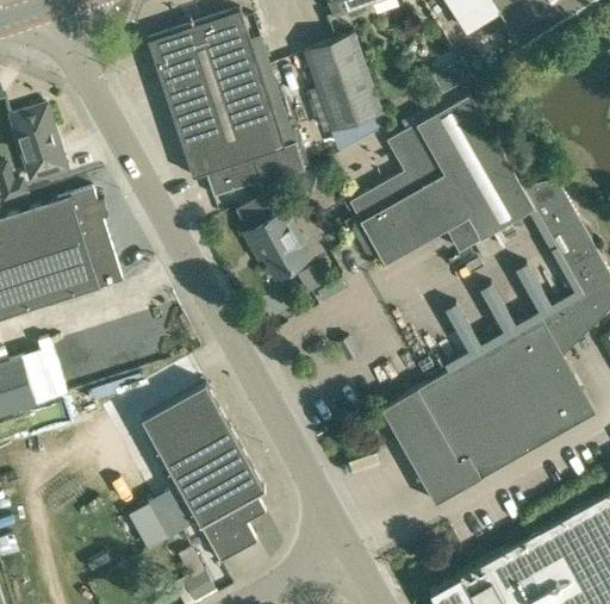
[(327,0),(335,19),(387,0),(327,0)]
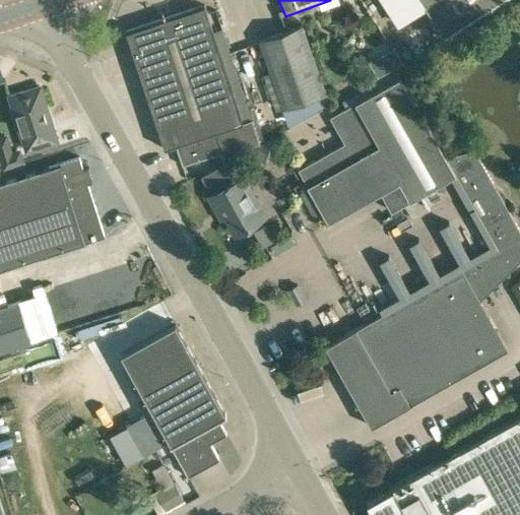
[(378,0),(398,30),(425,13),(444,43),(510,0),(378,0)]
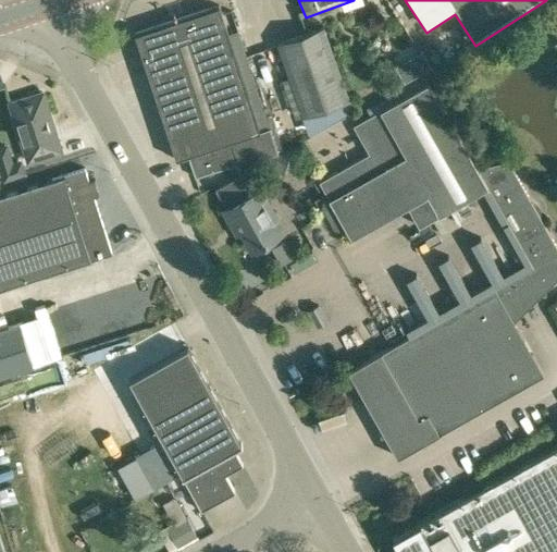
[(258,159),(251,139),(260,137),(219,12),(134,39),(175,164),(187,160),(195,183),(238,168),(237,167),(258,159)]
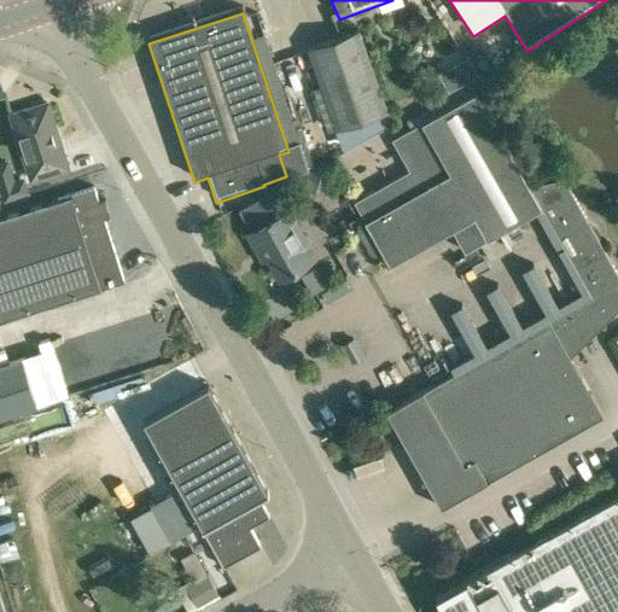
[(334,135),(388,117),(359,35),(307,54),(334,135)]
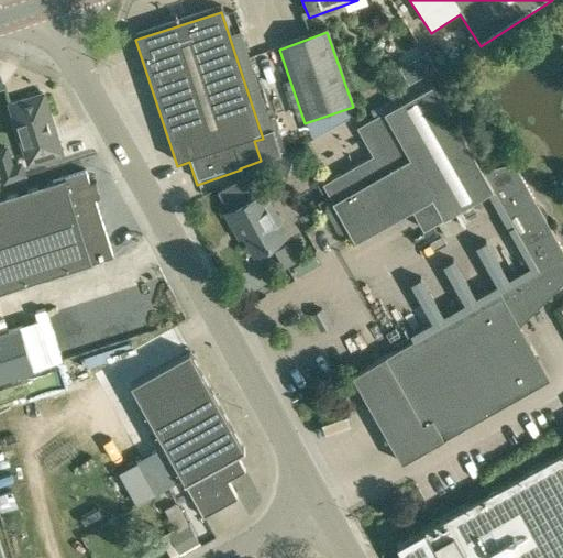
[(407,67),(398,73),(407,88),(416,83),(407,67)]
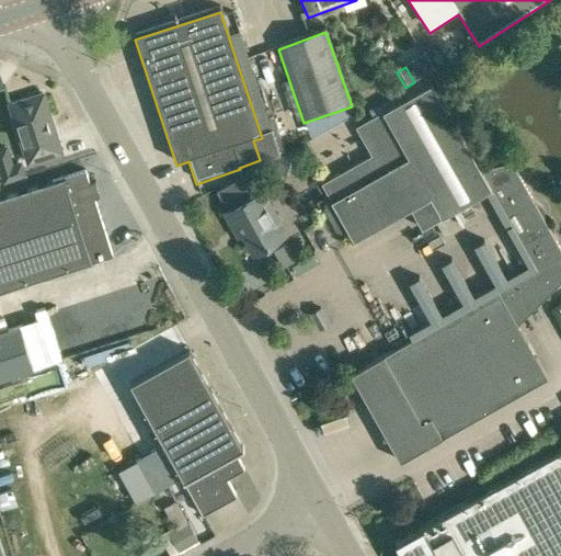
[(341,237),(346,234),(353,246),(430,203),(441,223),(491,194),(432,89),(355,132),(370,160),(321,189),(331,205),(324,208),(323,213),(335,236),(341,237)]
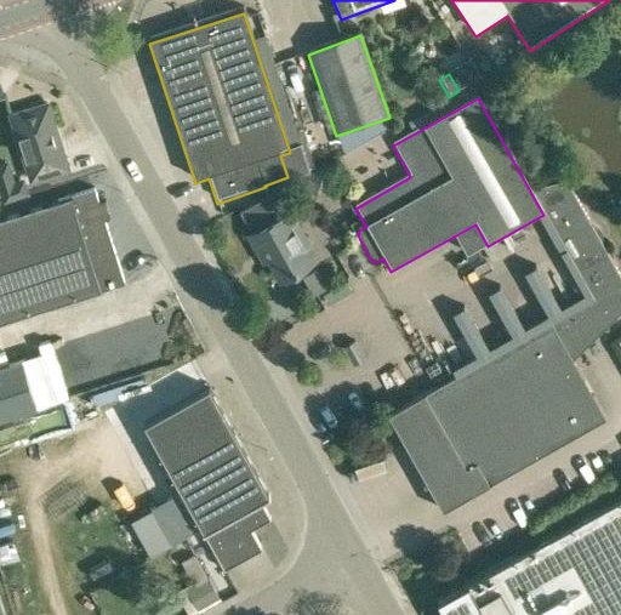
[(30,186),(68,174),(47,109),(10,121),(30,186)]
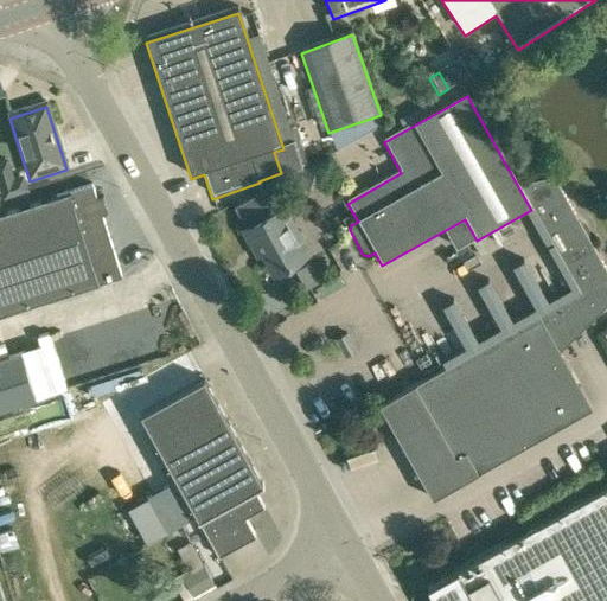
[(21,180),(12,184),(6,164),(0,165),(0,190),(4,199),(25,192),(21,180)]
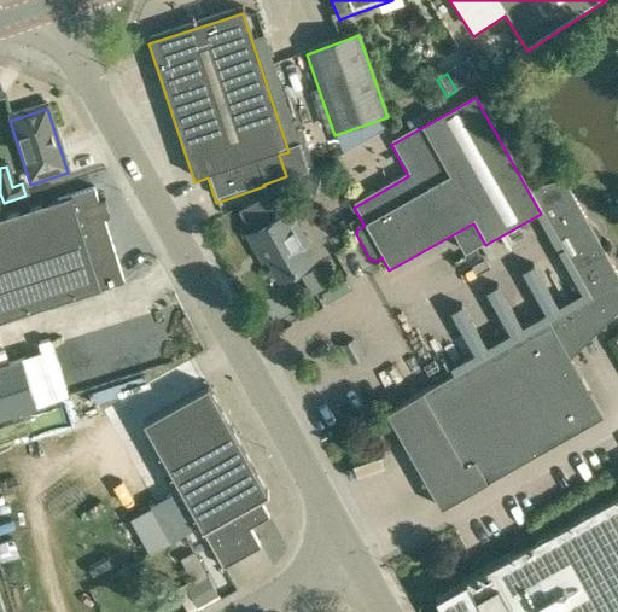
[(544,213),(541,214),(590,299),(386,417),(441,513),(602,420),(570,362),(617,314),(617,280),(598,245),(599,243),(599,240),(599,238),(598,234),(595,232),(594,231),(592,229),(589,229),(563,184),(532,191),(544,213)]
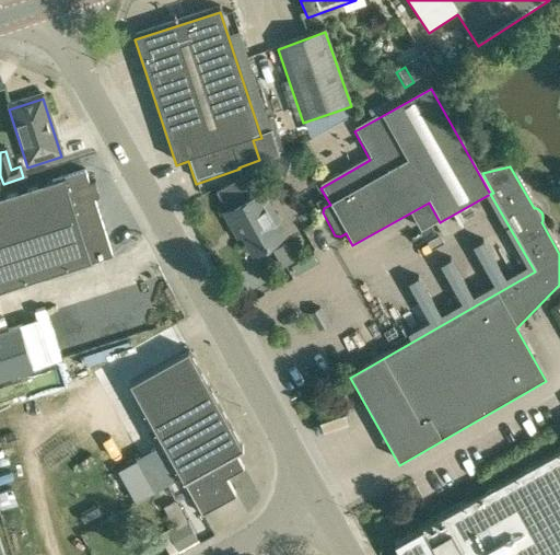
[(89,187),(85,175),(0,201),(0,296),(113,259),(94,203),(97,203),(98,199),(94,185),(89,187)]
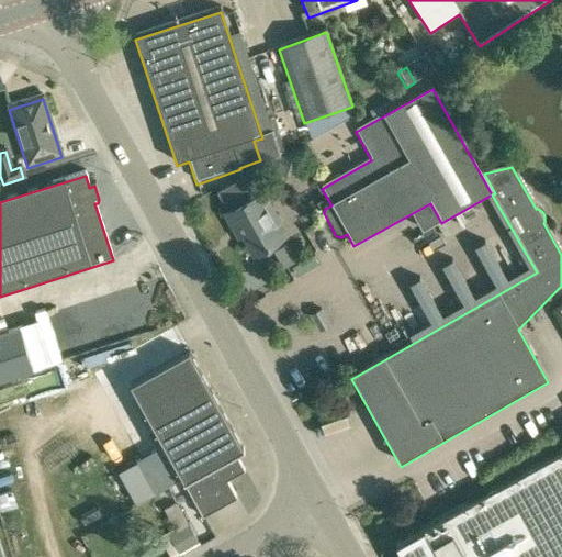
[(287,238),(262,197),(225,218),(238,241),(243,238),(254,257),(287,238)]
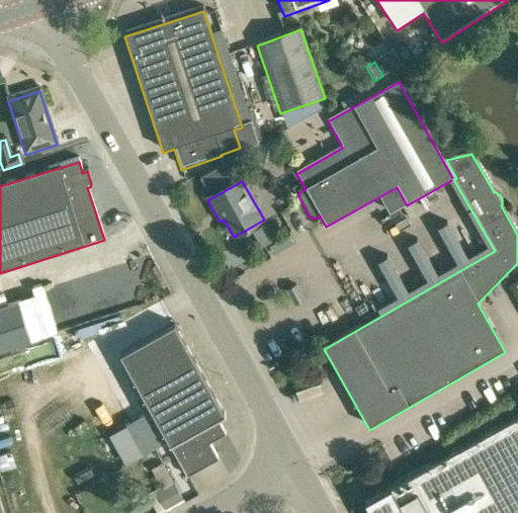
[(263,229),(252,235),(261,251),(272,244),(263,229)]
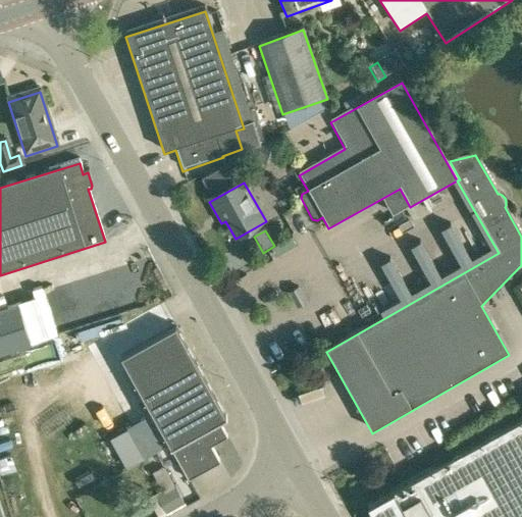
[(0,358),(32,348),(18,307),(0,312),(0,358)]
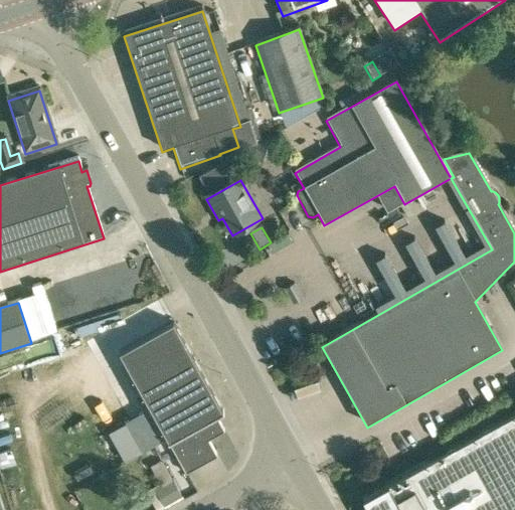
[(174,326),(120,355),(168,444),(216,419),(223,415),(222,413),(174,326)]
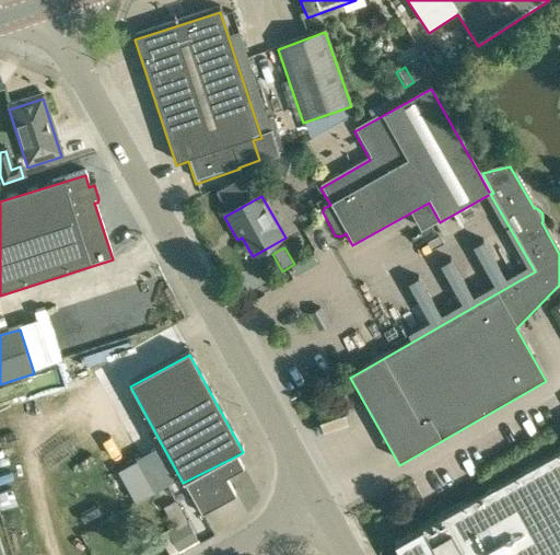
[(401,542),(394,546),(399,554),(559,554),(559,452),(422,530),(422,531),(401,542)]
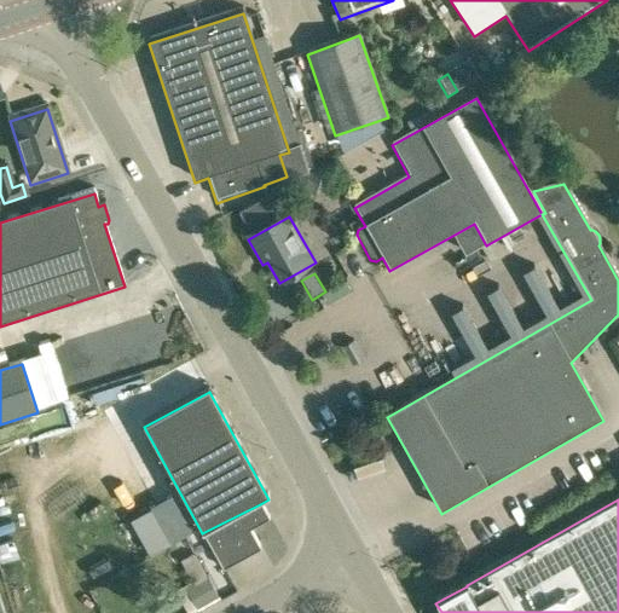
[(202,533),(224,573),(261,553),(250,533),(270,522),(260,504),(202,533)]
